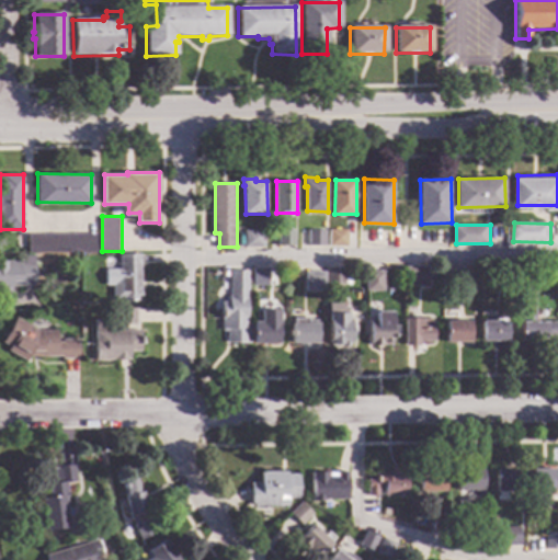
[(296,244),(281,244),(281,228),(296,228),(296,244)]
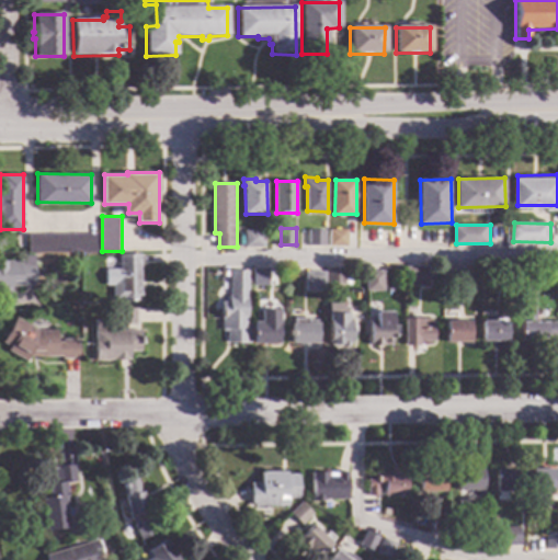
[(350,246),(331,246),(330,228),(350,228),(350,246)]
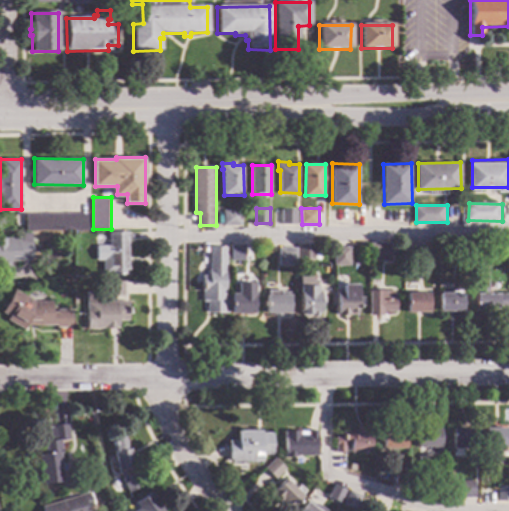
[(299,223),(284,223),(284,209),(299,209),(299,223)]
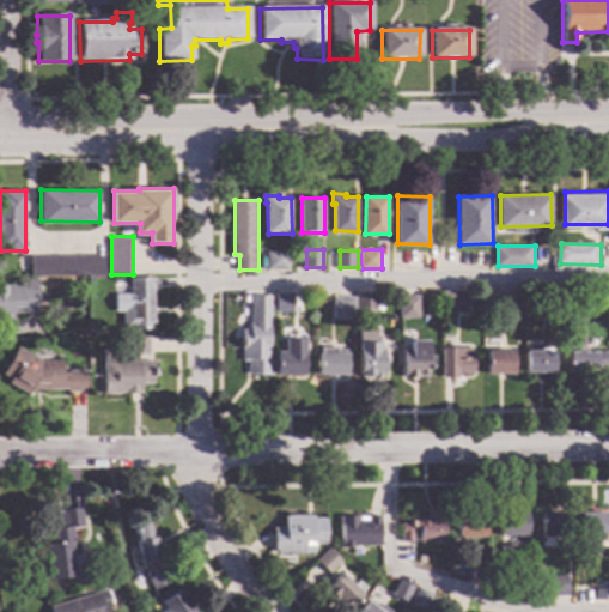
[(108,273),(34,274),(34,254),(107,253),(108,273)]
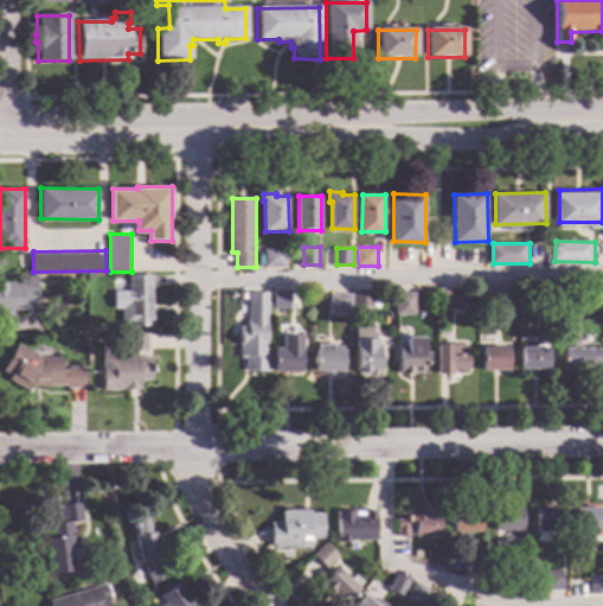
[(40,308),(15,310),(15,314),(0,314),(0,281),(24,281),(24,274),(40,274),(40,308)]
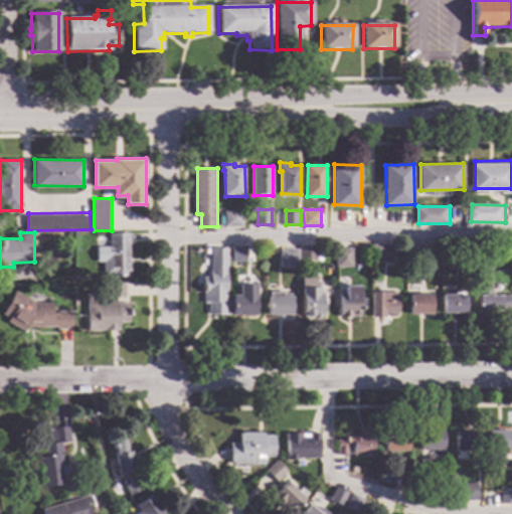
[(132,276),(106,276),(106,260),(99,260),(99,246),(112,246),(112,232),(132,232),(132,276)]
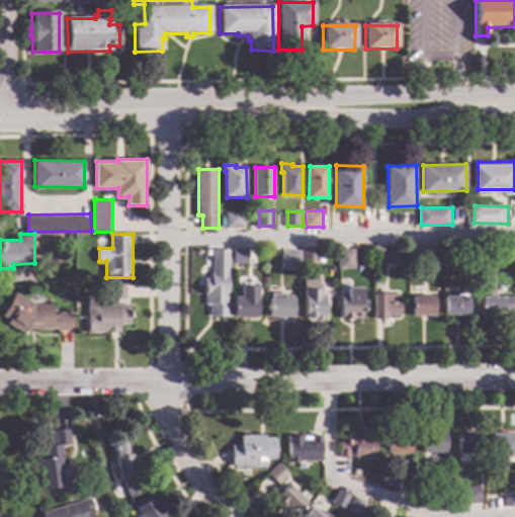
[(514,260),(506,260),(506,244),(514,244),(514,260)]
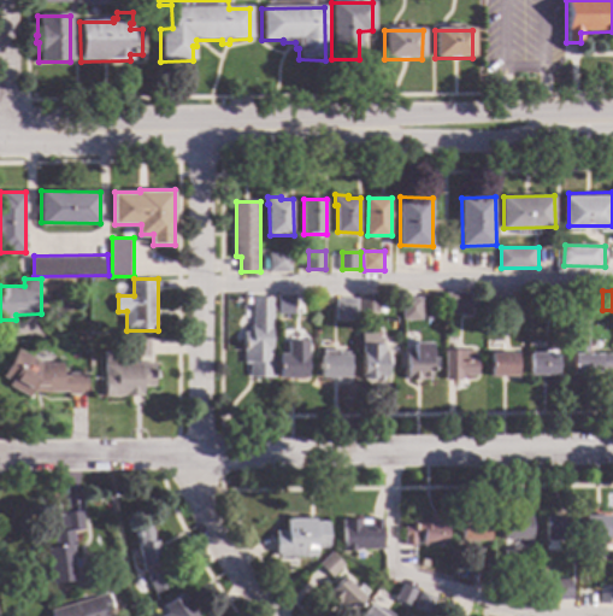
[(382,312),(363,312),(363,293),(382,293),(382,312)]
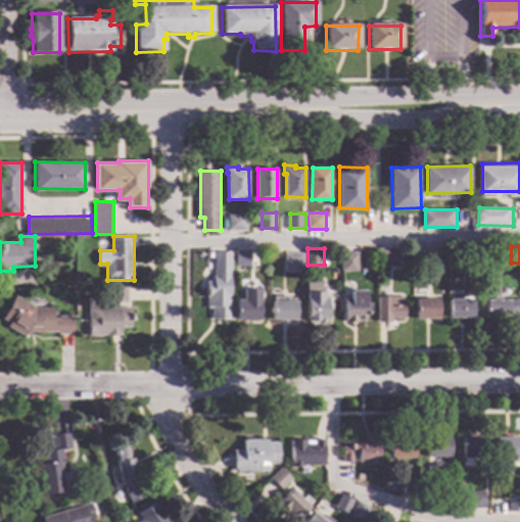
[(253,266),(238,266),(238,249),(253,250),(253,266)]
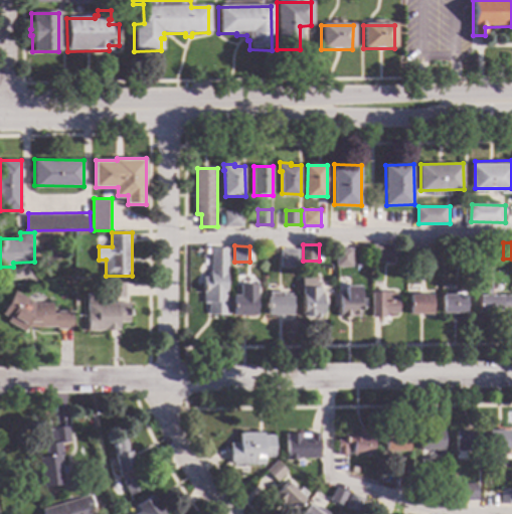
[(355,267),(338,267),(338,245),(355,245),(355,267)]
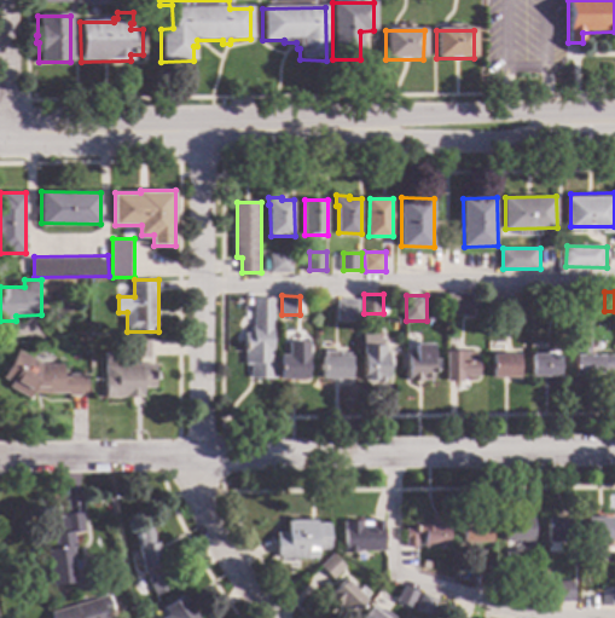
[(276,298),(276,377),(253,377),(253,363),(248,363),(248,333),(255,333),(255,298),(276,298)]
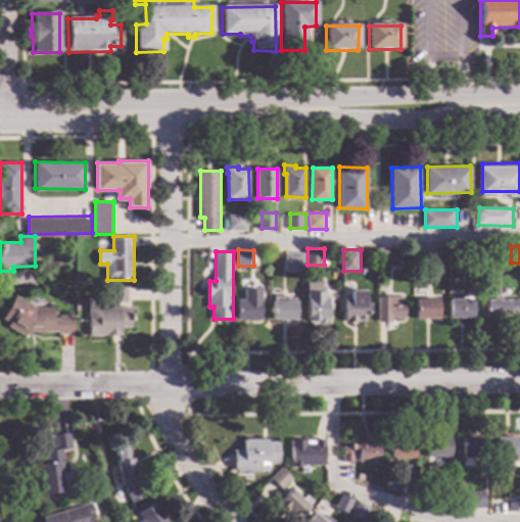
[(305,272),(287,272),(287,252),(305,252),(305,272)]
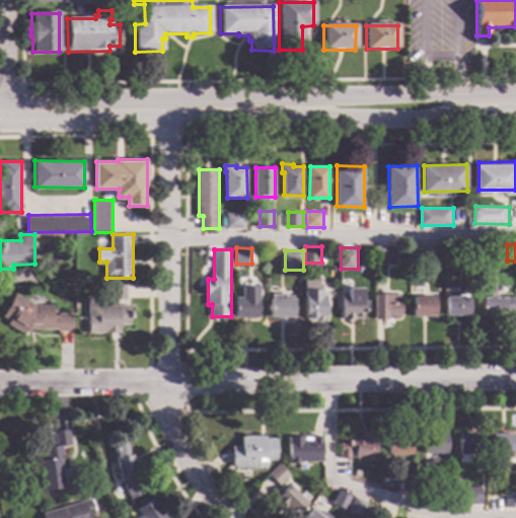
[(74,285),(71,291),(63,286),(66,281),(74,285)]
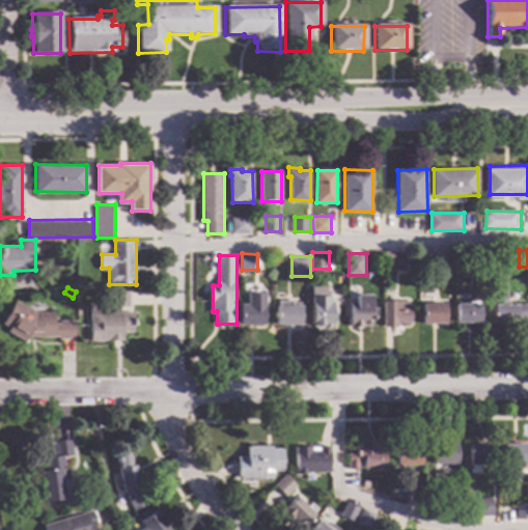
[(509,303),(527,303),(527,318),(520,318),(520,322),(496,322),(496,290),(509,290),(509,303)]
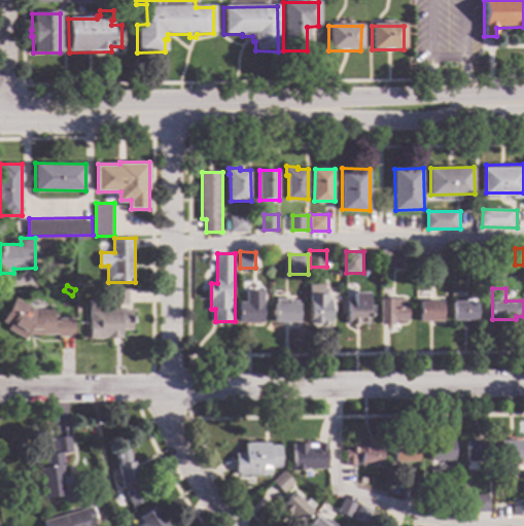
[(130,305),(118,305),(118,310),(135,310),(134,330),(124,330),(124,339),(92,339),(93,299),(109,299),(109,311),(114,311),(114,289),(131,289),(130,305)]
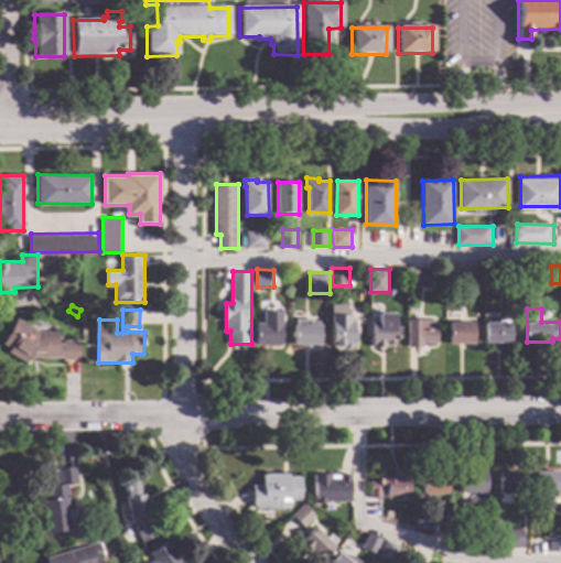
[(397,346),(374,346),(374,320),(381,320),(381,312),(397,312),(397,346)]
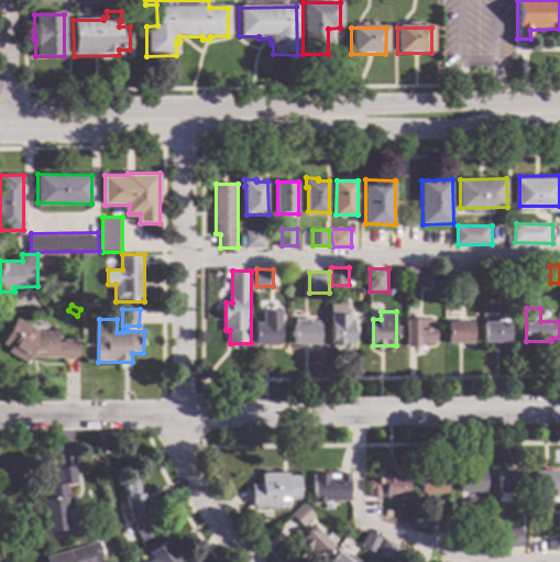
[(357,315),(355,343),(333,343),(335,315),(357,315)]
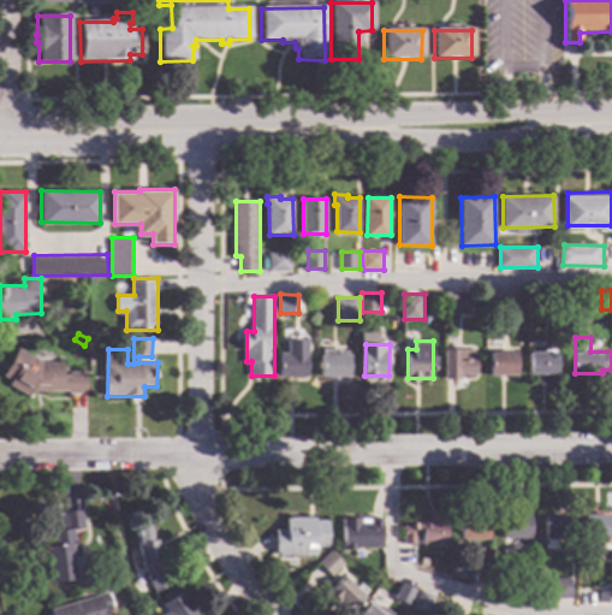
[(476,358),(479,358),(479,374),(467,374),(467,379),(446,379),(447,347),(476,348),(476,358)]
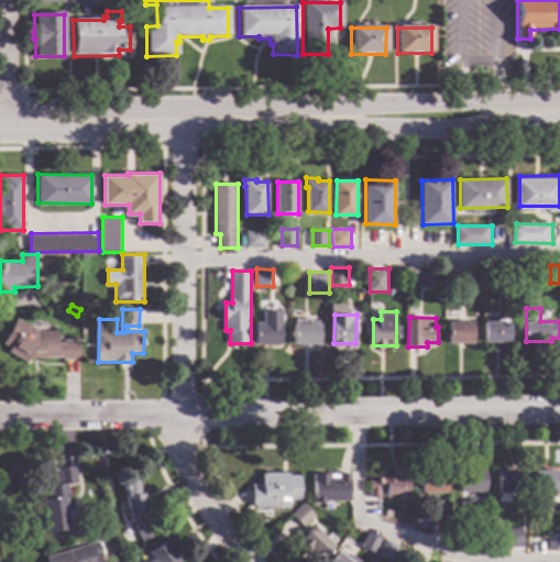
[(41,330),(59,330),(59,342),(64,342),(64,339),(81,339),(83,360),(65,360),(65,356),(31,356),(28,362),(9,351),(12,346),(4,342),(19,318),(41,330)]
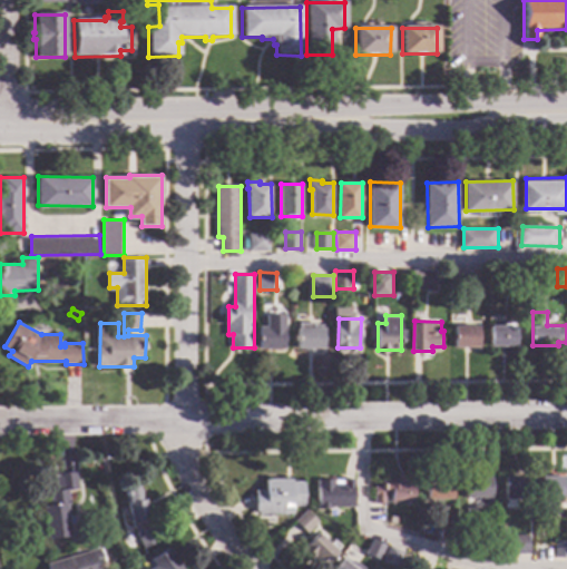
[(518,324),(518,345),(492,344),(492,324),(518,324)]
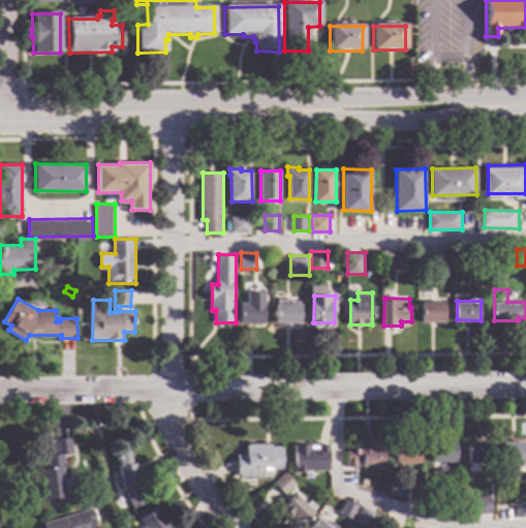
[(265,322),(241,322),(241,302),(265,302),(265,322)]
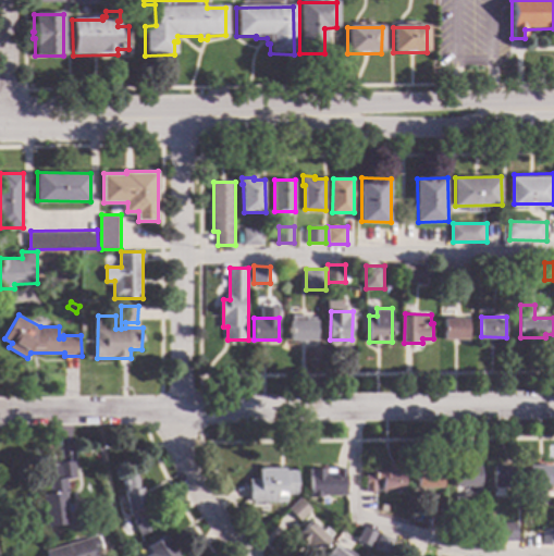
[(470,318),(469,340),(445,340),(445,318),(470,318)]
